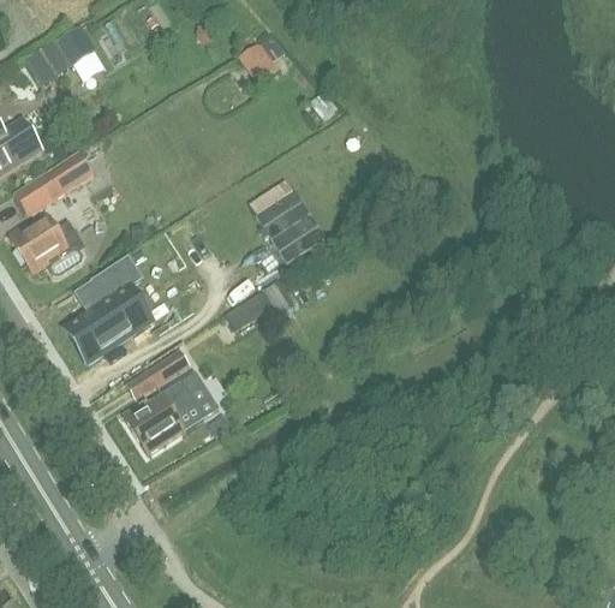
[(130,0),(96,19),(117,54),(165,28),(149,0),(130,0)]
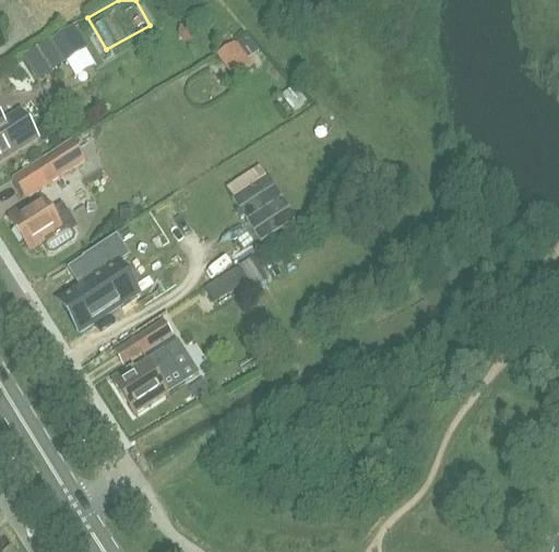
[(39,75),(88,44),(73,21),(24,52),(39,75)]
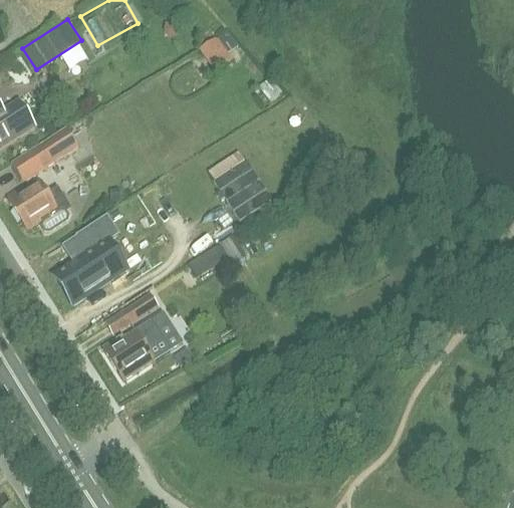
[(219,63),(241,48),(227,27),(205,41),(219,63)]
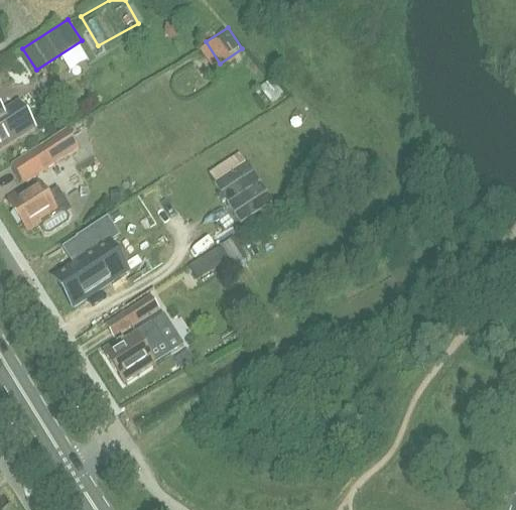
[(1,110),(0,107),(0,144),(33,123),(18,99),(1,110)]
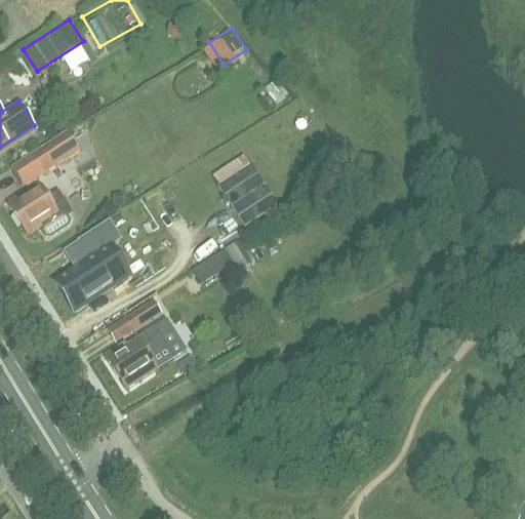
[(43,171),(80,148),(67,127),(30,150),(43,171)]
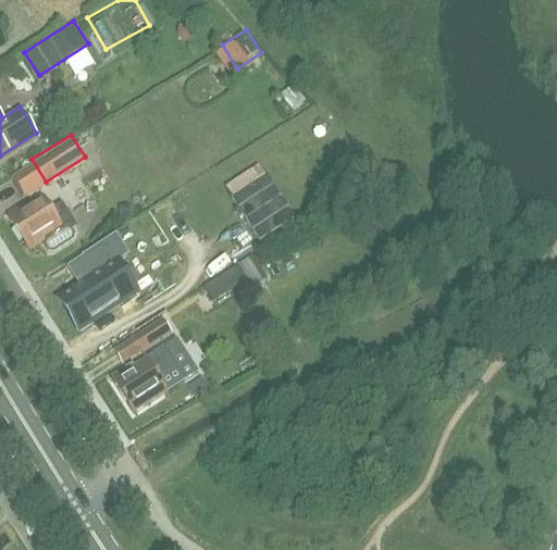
[(52,211),(41,192),(24,203),(22,200),(7,210),(9,213),(8,214),(28,247),(45,236),(46,239),(44,242),(48,248),(52,248),(71,236),(73,232),(70,226),(75,223),(63,204),(52,211)]
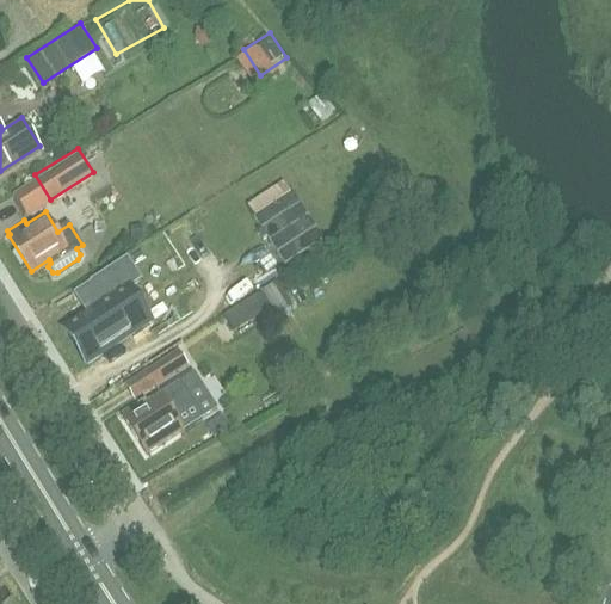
[(166,271),(187,257),(177,241),(155,257),(166,271)]
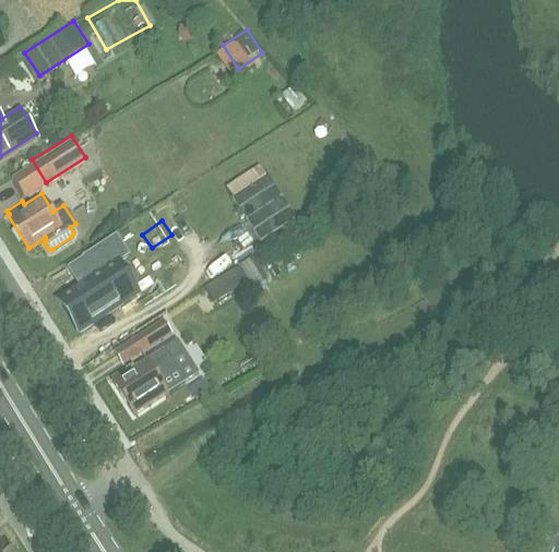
[(94,274),(59,297),(79,327),(122,300),(103,270),(125,255),(111,235),(82,254),(94,274)]
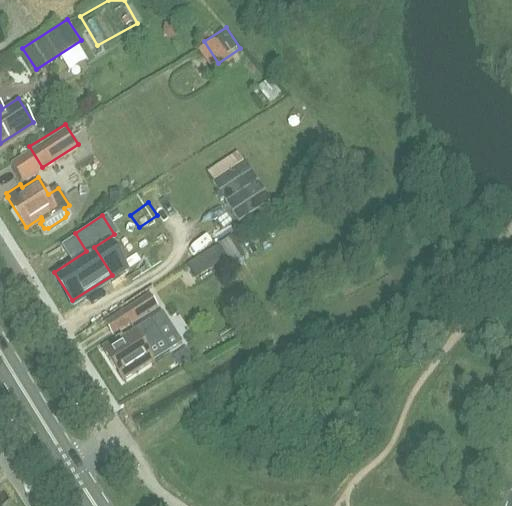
[(242,255),(228,233),(218,239),(185,260),(195,274),(227,253),(232,261),(242,255)]
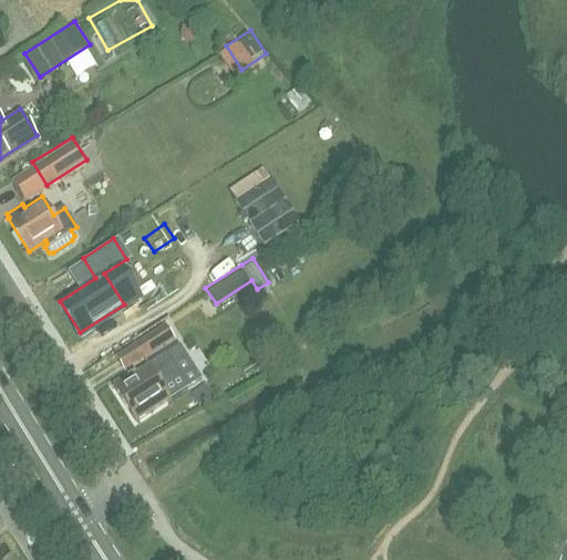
[(124,366),(174,334),(164,320),(114,352),(124,366)]
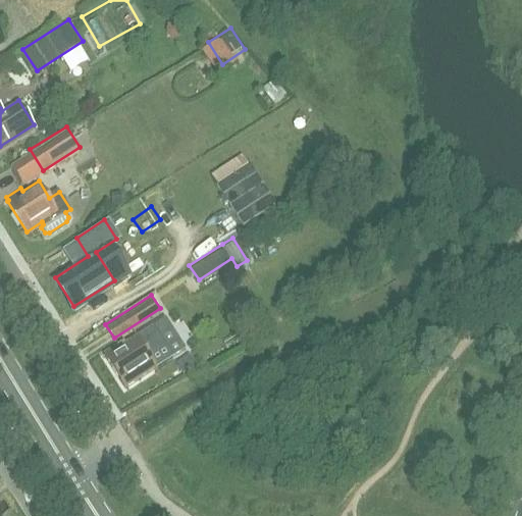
[(159,336),(151,322),(138,331),(137,331),(105,352),(124,382),(156,362),(145,345),(159,336)]
